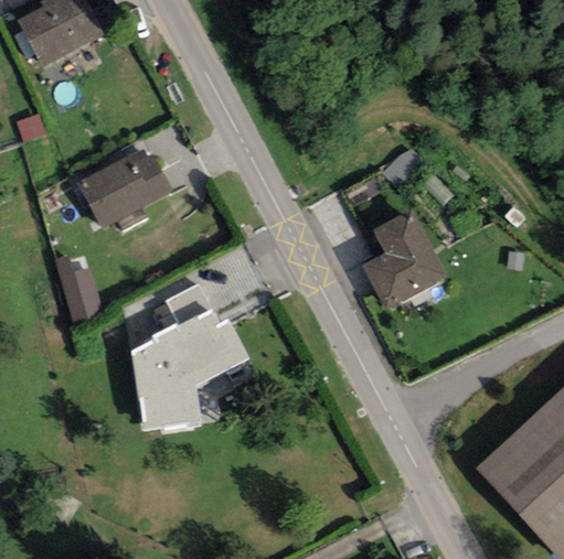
[(32,17),(21,22),(44,66),(103,35),(84,0),(44,0),(40,2),(44,10),(32,17)]
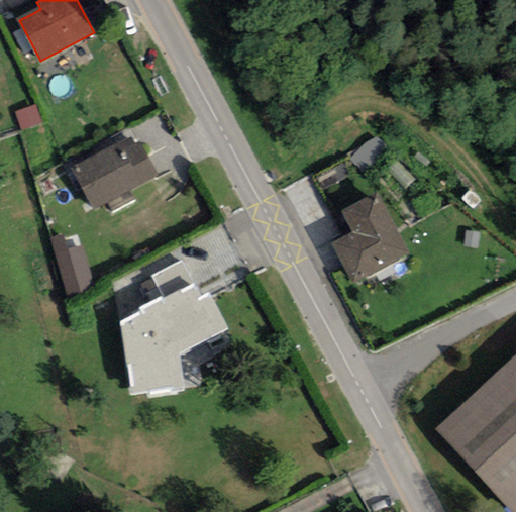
[(157,175),(133,133),(68,170),(91,212),(157,175)]
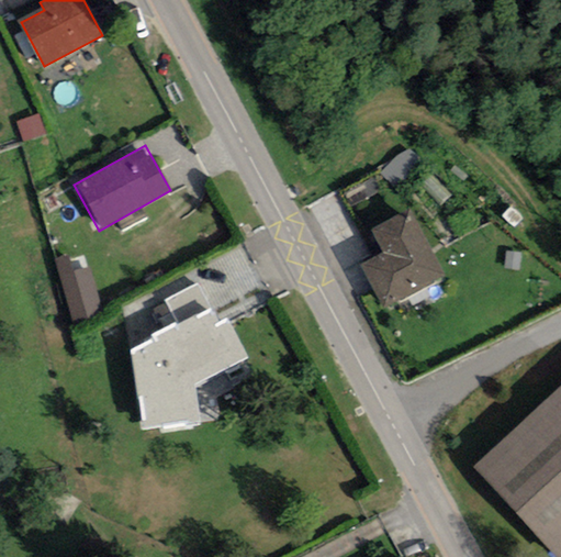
[(380,258),(361,267),(382,307),(441,276),(408,211),(367,233),(380,258)]
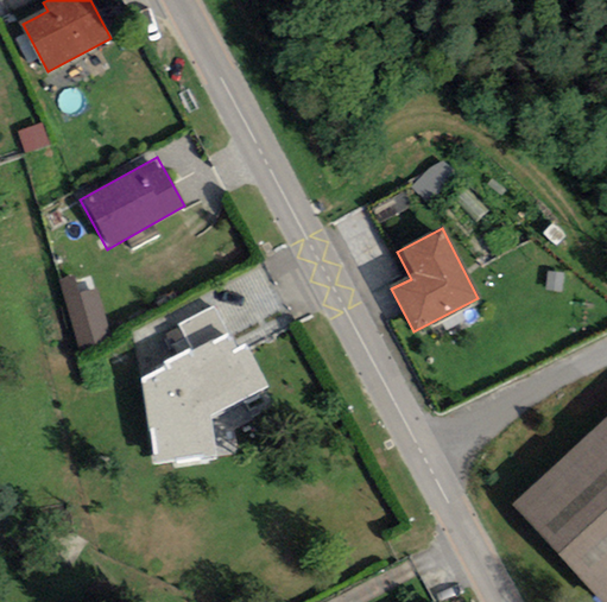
[(74,273),(61,278),(84,347),(114,333),(97,283),(80,289),(74,273)]
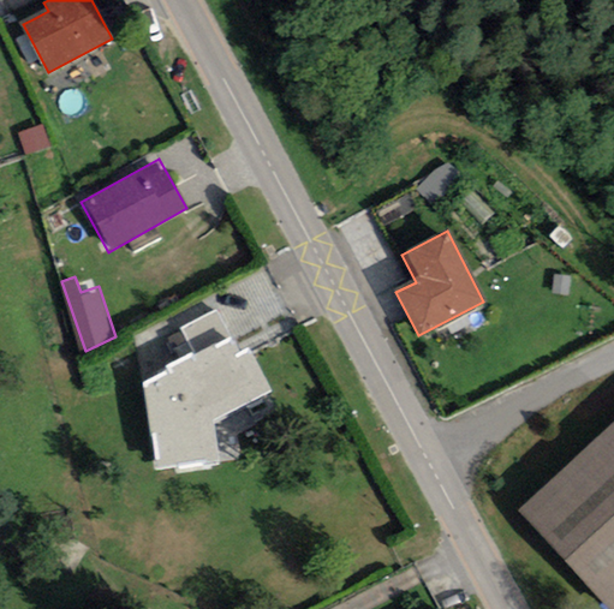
[(197,358),(145,387),(155,470),(218,461),(213,423),(272,390),(249,348),(239,354),(215,309),(179,326),(197,358)]
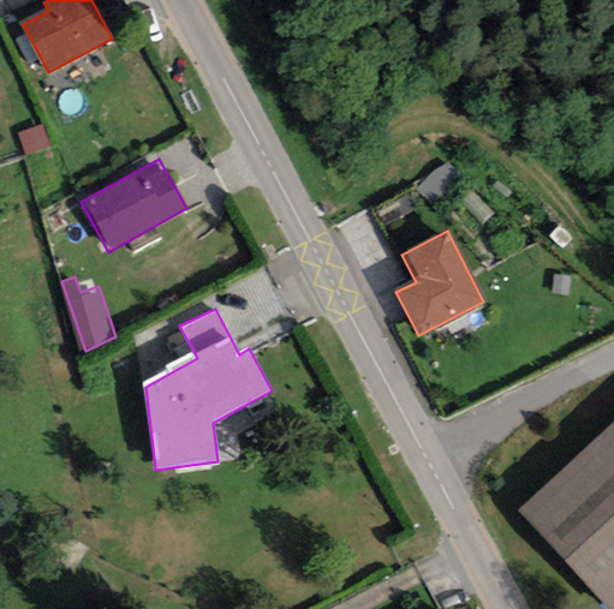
[(613,608),(613,412),(513,508),(608,608),(613,608)]
